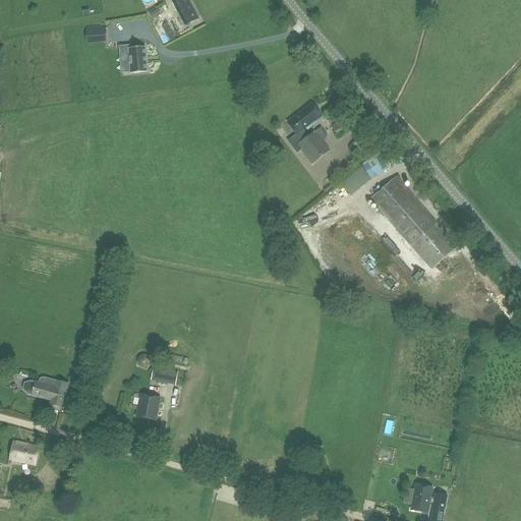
[(185,25),(199,18),(188,0),(172,0),(171,1),(185,25)]
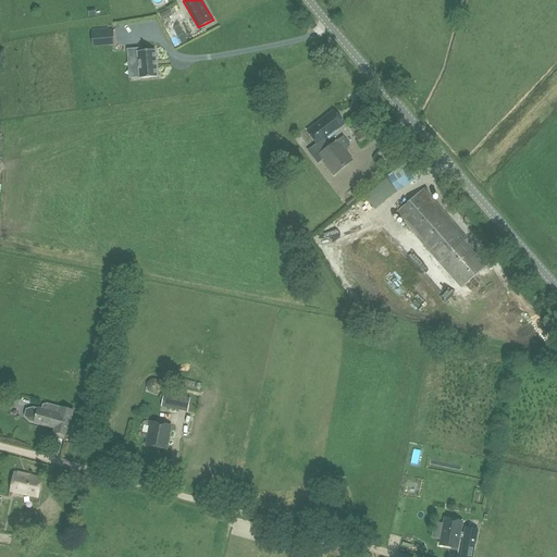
[(172,15),(169,10),(160,14),(162,20),(172,15)]
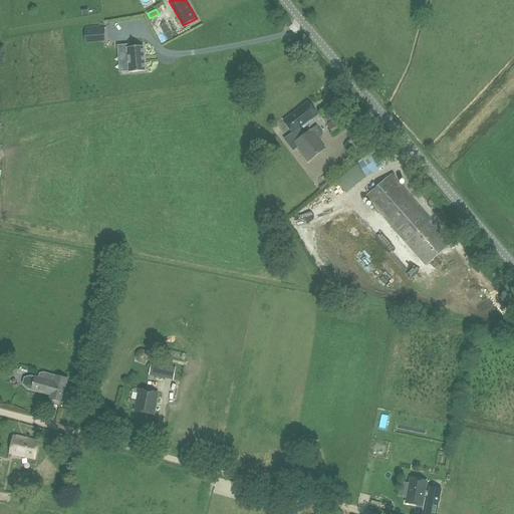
[(173,37),(164,21),(162,22),(160,26),(168,40),(173,37)]
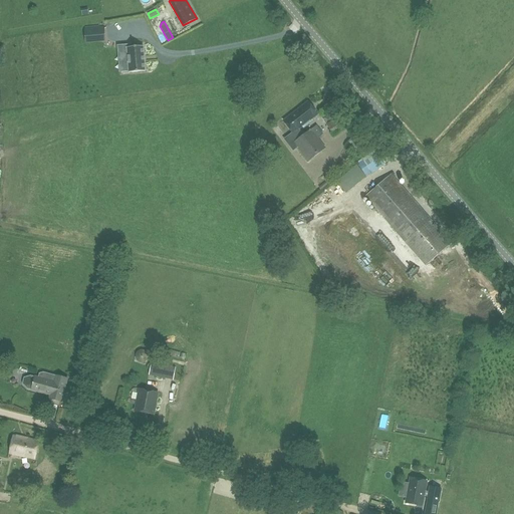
[(104,26),(84,28),(85,42),(105,40),(104,26)]
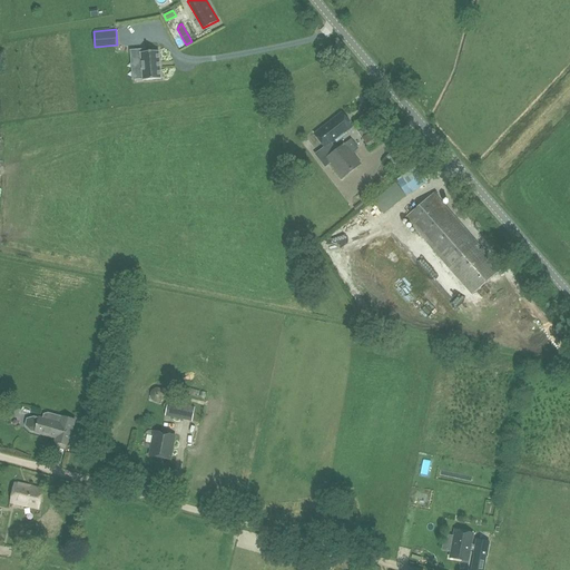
[(144,48),(135,48),(136,57),(141,57),(143,79),(160,78),(158,50),(144,51),(144,48)]
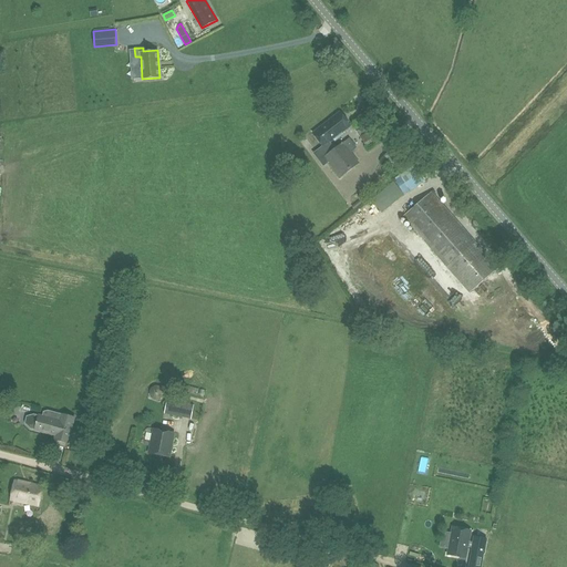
[(357,148),(350,138),(343,143),(334,148),(329,143),(351,126),(340,112),(312,132),(322,146),(312,153),(323,166),(328,163),(339,177),(359,163),(350,153),(357,148)]
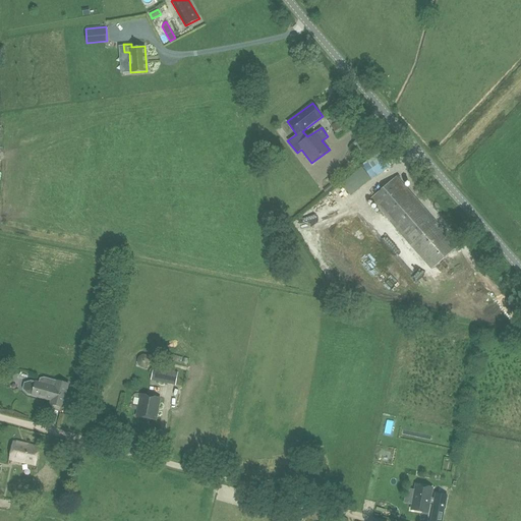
[(331,126),(336,134),(346,128),(341,120),(331,126)]
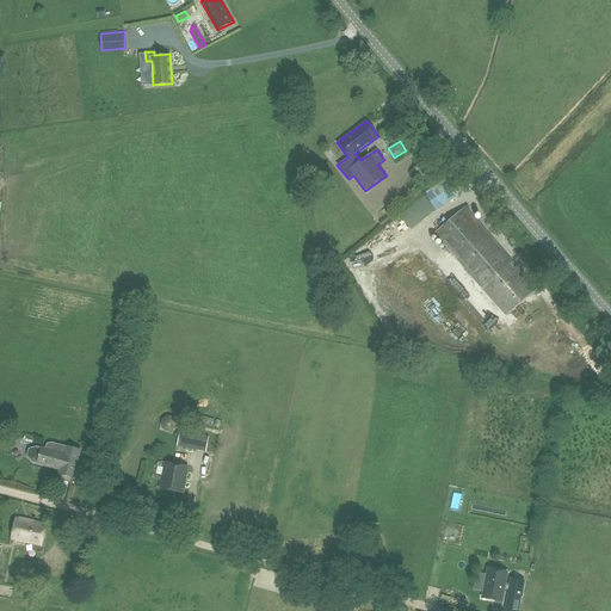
[(434,210),(456,196),(444,179),(424,193),(434,210)]
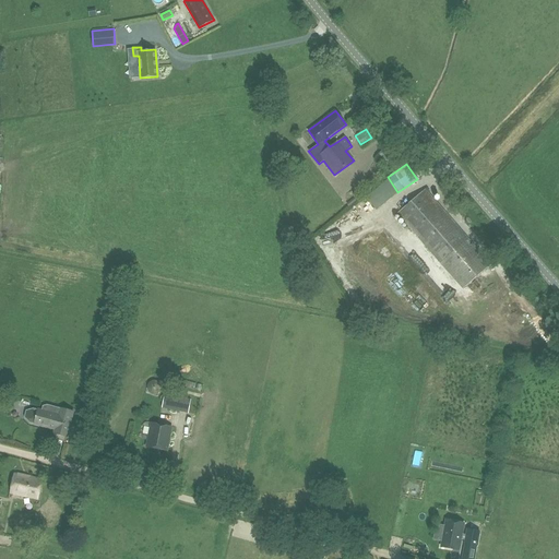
[(396,191),(387,179),(366,197),(376,209),(396,191)]
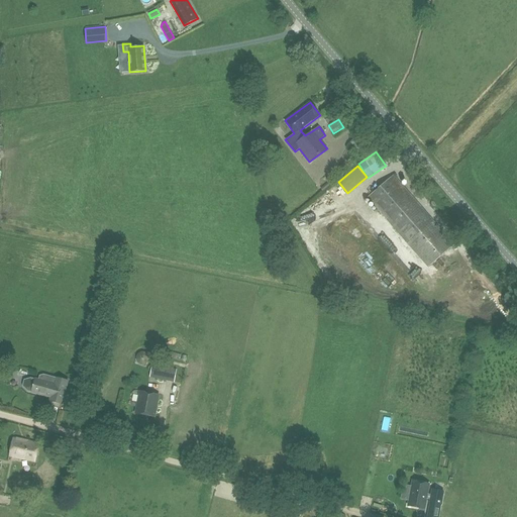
[(394,175),(367,198),(427,268),(454,244),(394,175)]
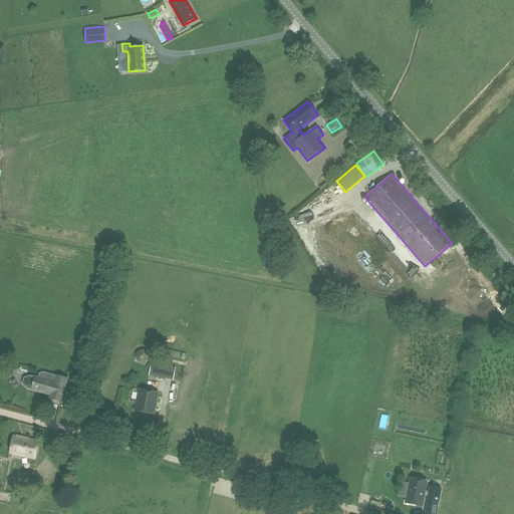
[(136,356),(136,357),(136,358),(136,359),(137,360),(137,361),(138,361),(138,362),(139,362),(140,363),(141,363),(142,363),(143,363),(144,363),(144,362),(145,362),(146,361),(147,361),(147,360),(147,359),(148,358),(148,357),(148,356),(147,355),(147,354),(146,353),(145,352),(144,352),(143,351),(142,351),(141,351),(140,352),(139,352),(138,352),(138,353),(137,354),(136,355),(136,356)]
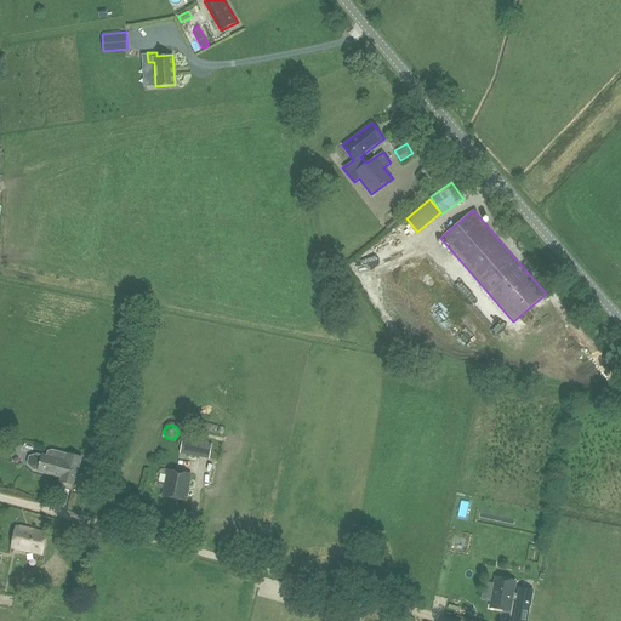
[(180,454),(209,459),(212,444),(183,438),(180,454)]
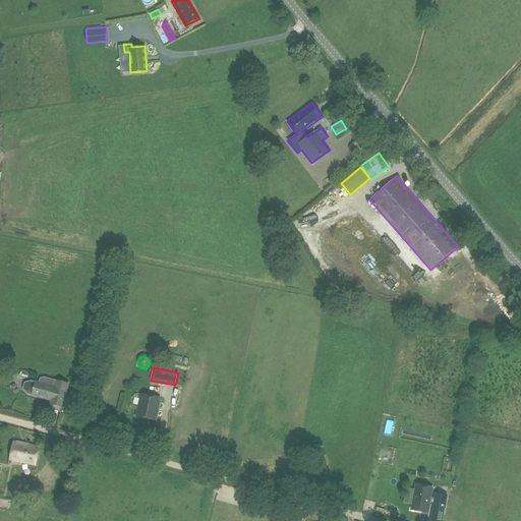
[(65,396),(68,384),(60,382),(44,378),(39,379),(38,383),(35,382),(30,380),(24,383),(22,389),(27,394),(31,395),(50,400),(49,404),(63,408),(66,397),(65,396)]
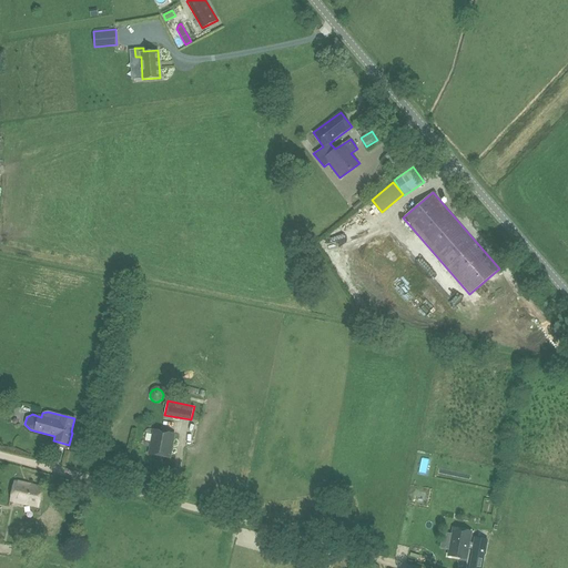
[(152,428),(148,454),(171,458),(175,434),(152,428)]
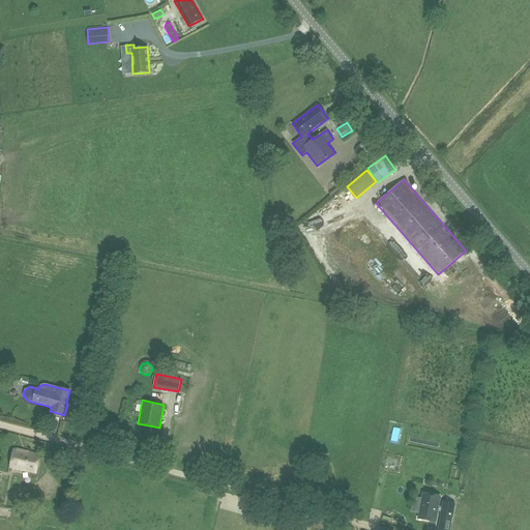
[(35,474),(39,454),(15,449),(9,468),(35,474)]
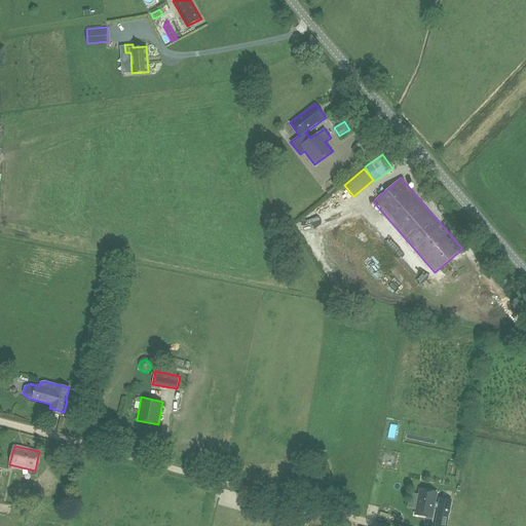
[(419,489),(416,509),(415,515),(431,518),(434,508),(438,508),(437,512),(438,512),(437,518),(435,525),(445,525),(447,520),(448,513),(448,514),(451,500),(440,497),(439,503),(435,502),(437,492),(419,489)]
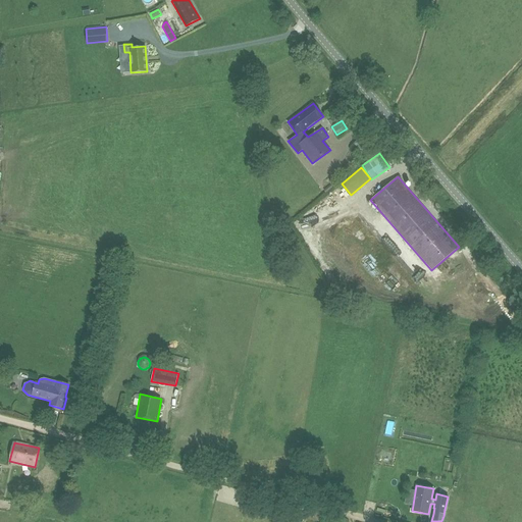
All buildings are outlined.
